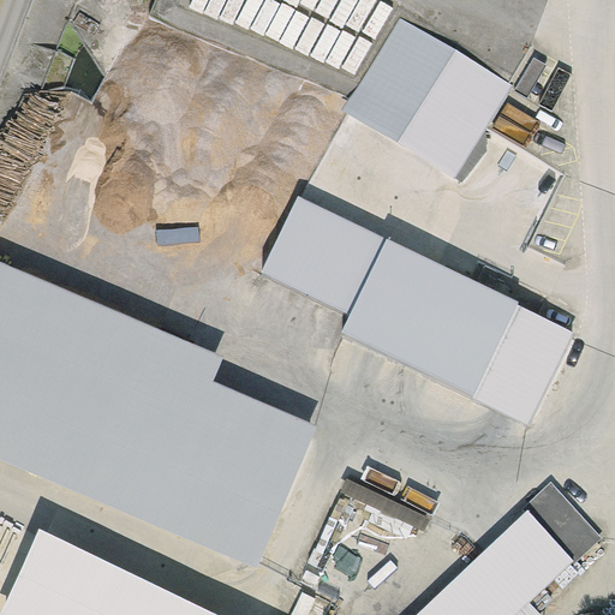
[(512,88),(400,25),(346,119),(458,181),(512,88)]
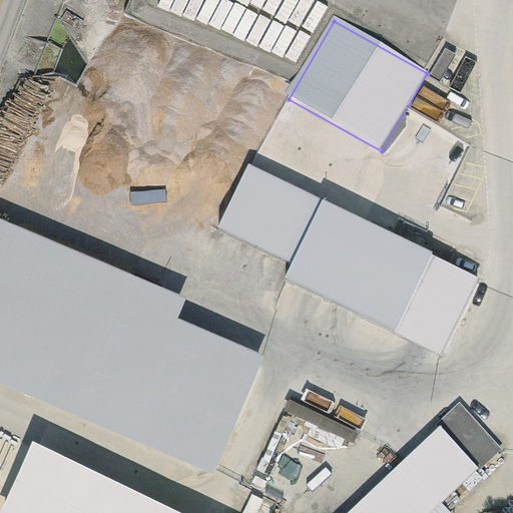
[(442,359),(481,280),(252,167),(222,228),(294,264),(285,282),(442,359)]
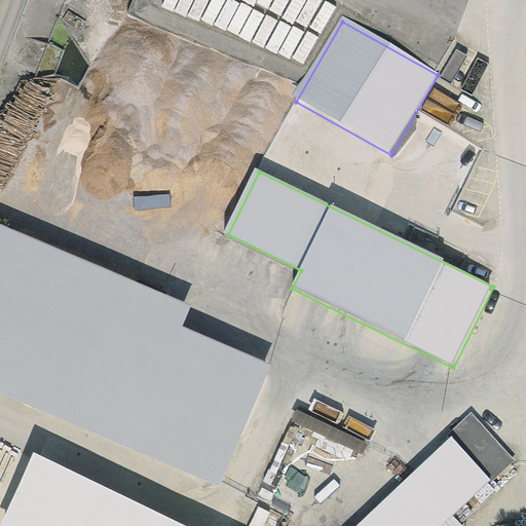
[(0,389),(219,483),(268,367),(182,331),(192,307),(0,225),(0,389)]
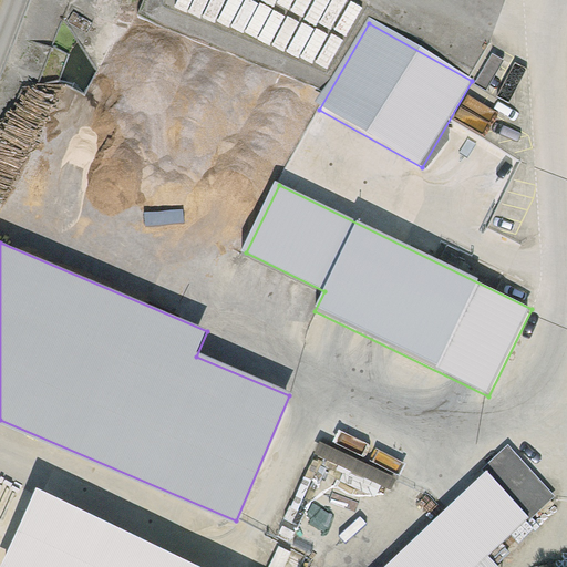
[(512,451),(385,566),(500,566),(491,557),(555,497),(512,451)]
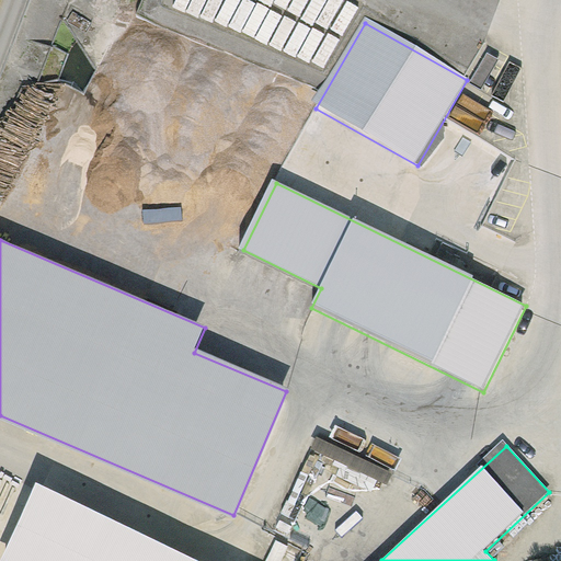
[(196,560),(37,484),(0,560),(196,560)]
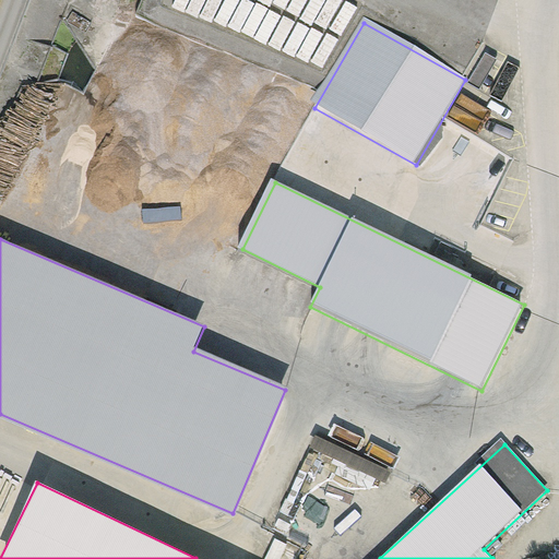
All buildings are outlined.
